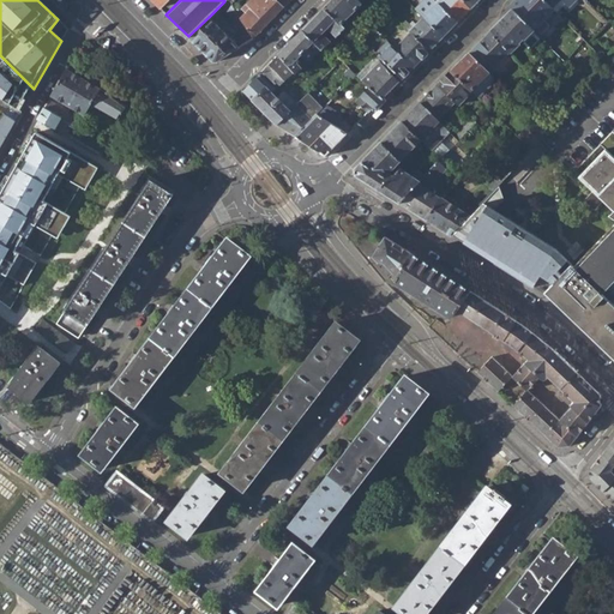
[(224,0),(224,1),(221,5),(241,35),(236,38),(242,44),(254,36),(253,35),(241,17),(234,7),(228,0),(224,0)]
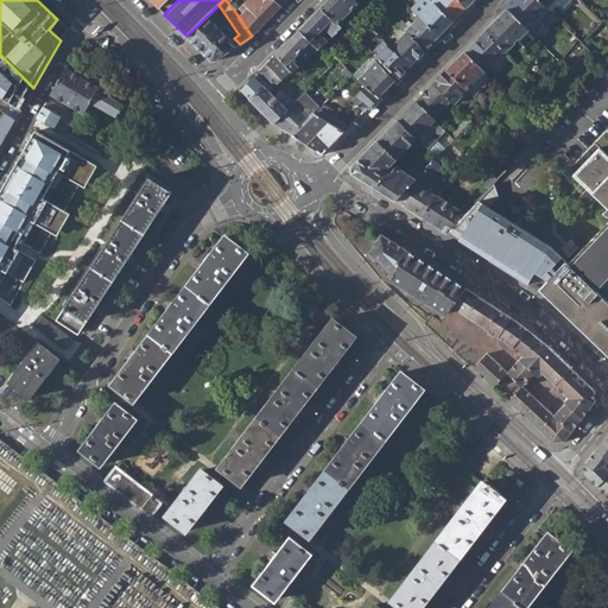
[(247,8),(239,17),(251,35),(278,7),(271,0),(246,0),(244,4),(247,8)]
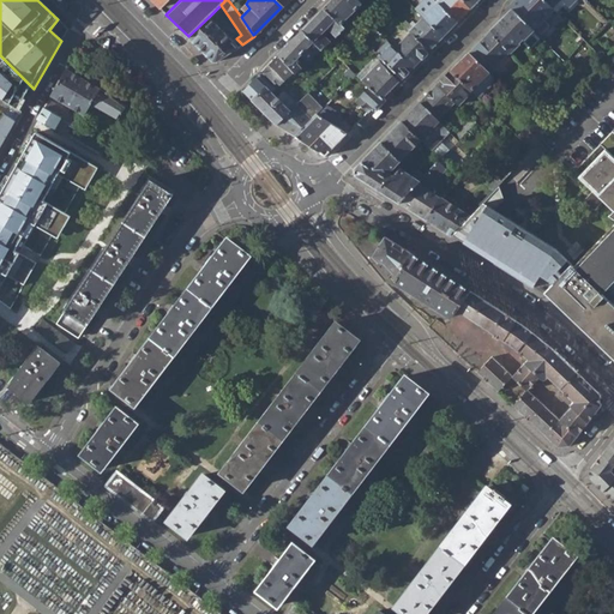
[(330,0),(324,7),(341,24),(359,5),(355,1),(354,0),(330,0)]
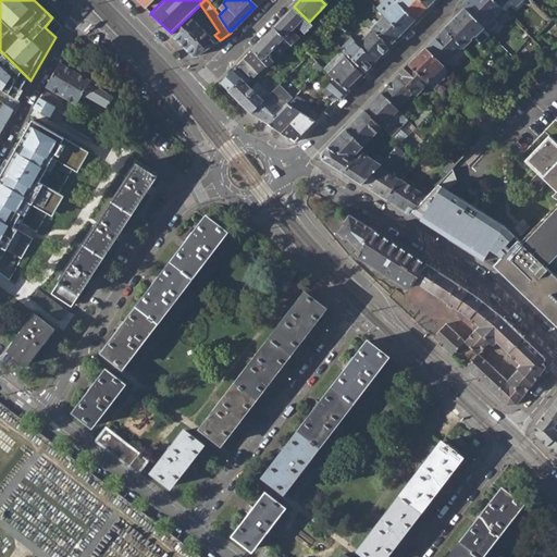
[(403,33),(415,20),(397,2),(394,0),(388,0),(382,8),(383,9),(381,12),(385,16),(403,33)]
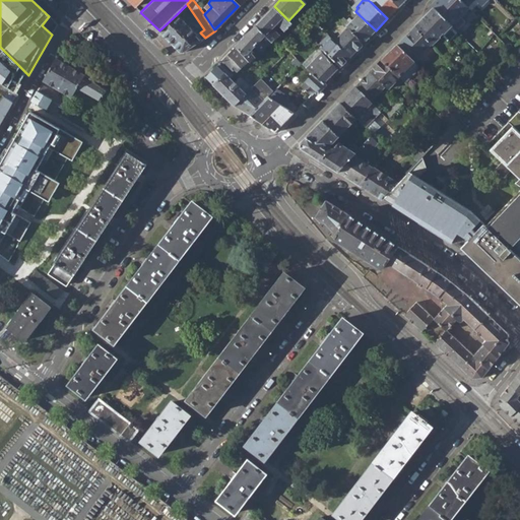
[(368,0),(371,2),(387,18),(399,6),(392,0),(368,0)]
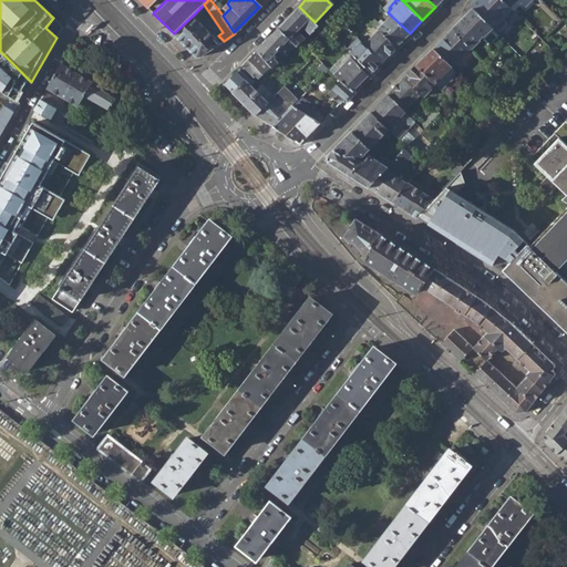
[(473,9),(492,28),(494,26),(502,32),(509,23),(503,17),(507,12),(511,9),(509,7),(502,0),(474,0),(470,4),(473,9)]
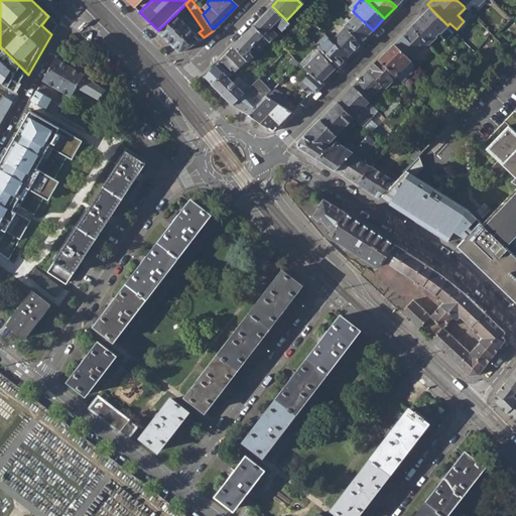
[(253,25),(270,42),(274,38),(278,35),(270,27),(274,23),(282,31),(290,23),(286,20),(272,6),(253,25)]
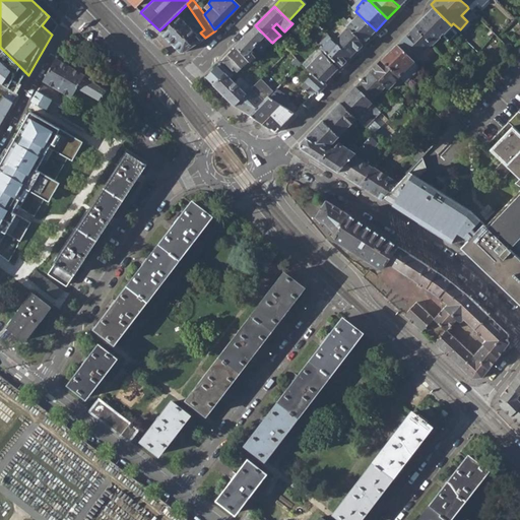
[(431,43),(432,44),(443,33),(445,35),(452,26),(451,25),(434,8),(414,26),(431,43)]
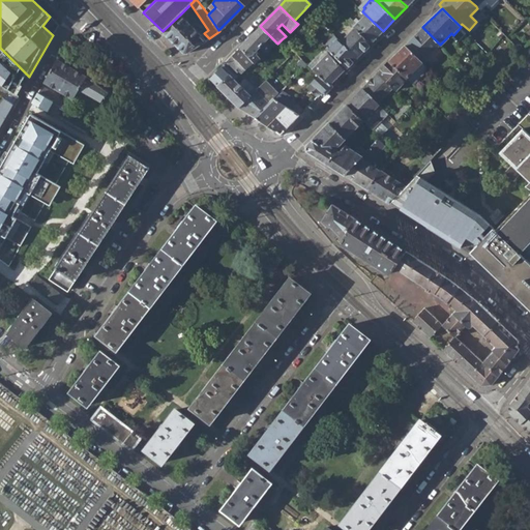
[(488,18),(477,8),(474,11),(483,22),(488,18)]
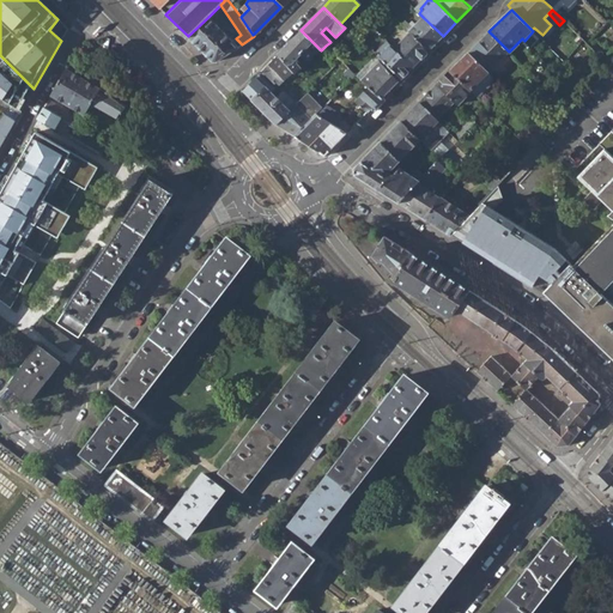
[(238,47),(208,17),(188,36),(213,61),(217,61),(238,47)]
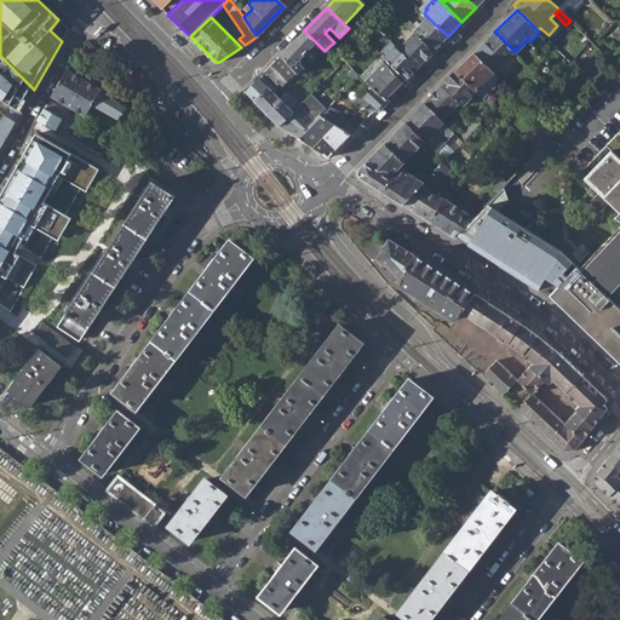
[(414,33),(434,51),(448,36),(429,18),(414,32),(414,33)]
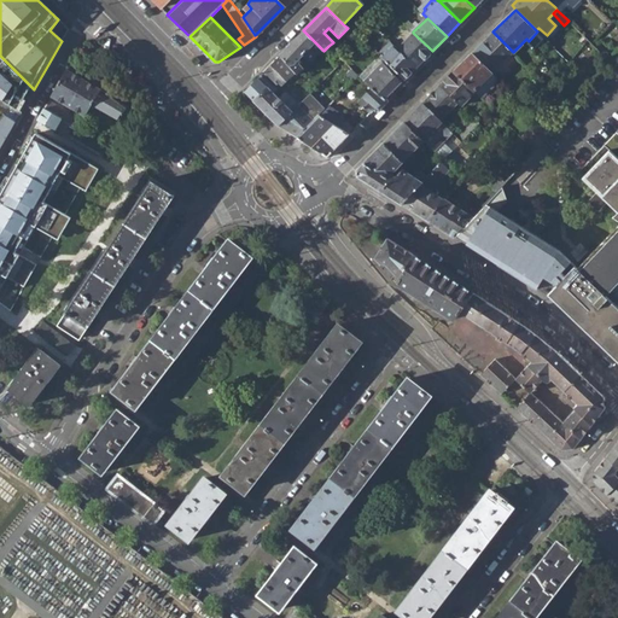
[(324,51),(303,30),(280,54),(298,75),(307,68),(303,64),(302,65),(297,60),(303,54),(305,57),(307,56),(313,60),(324,51)]
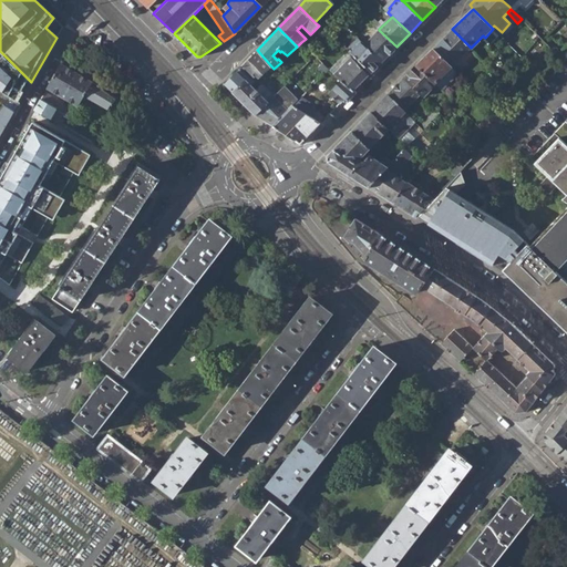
[(432,49),(451,66),(456,60),(470,47),(452,29),(432,49)]
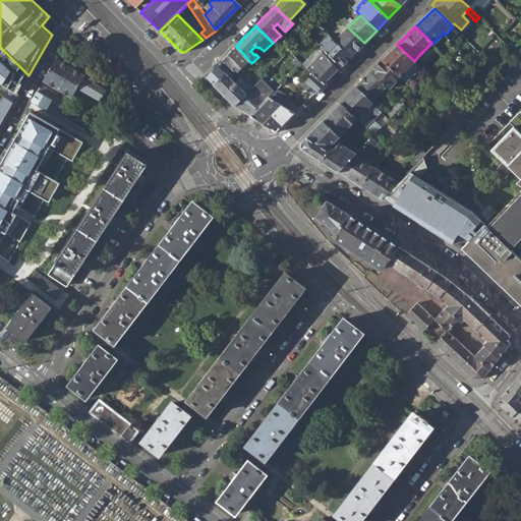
[(335,42),(350,57),(364,43),(348,27),(335,42)]
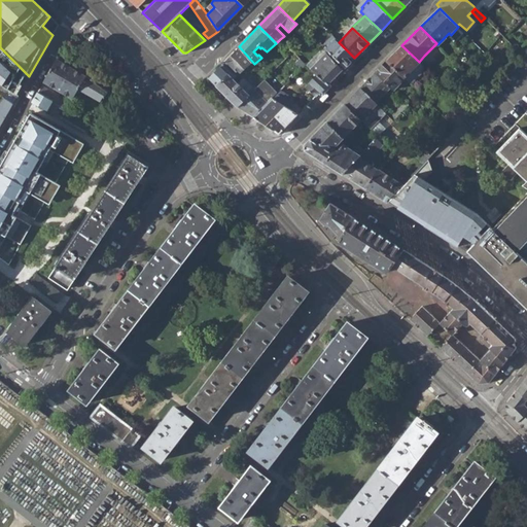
[(327,50),(345,67),(354,58),(339,42),(334,38),(324,47),(327,50)]
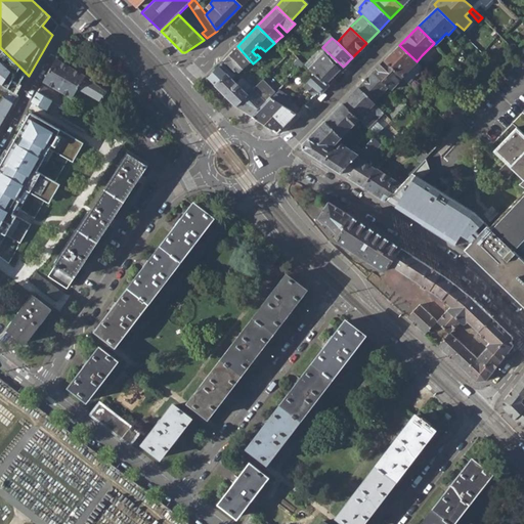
[(462,48),(466,52),(473,44),(470,41),(462,48)]
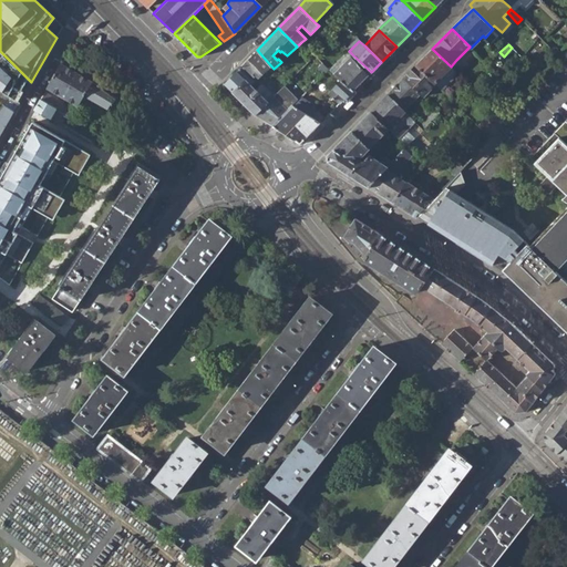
[(434,82),(435,83),(451,66),(432,49),(416,65),(434,82)]
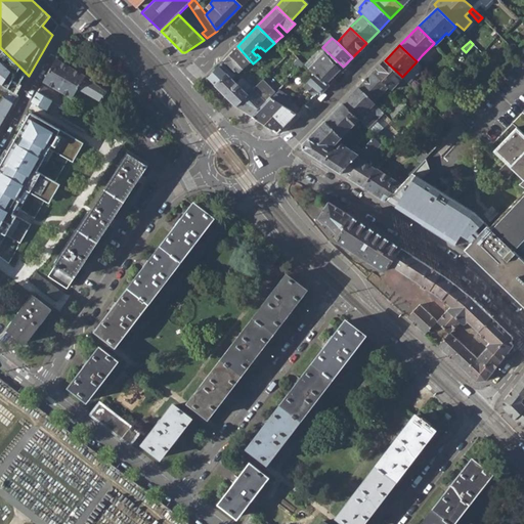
[(237,46),(221,62),(229,71),(233,76),(236,77),(239,76),(253,63),(237,46)]
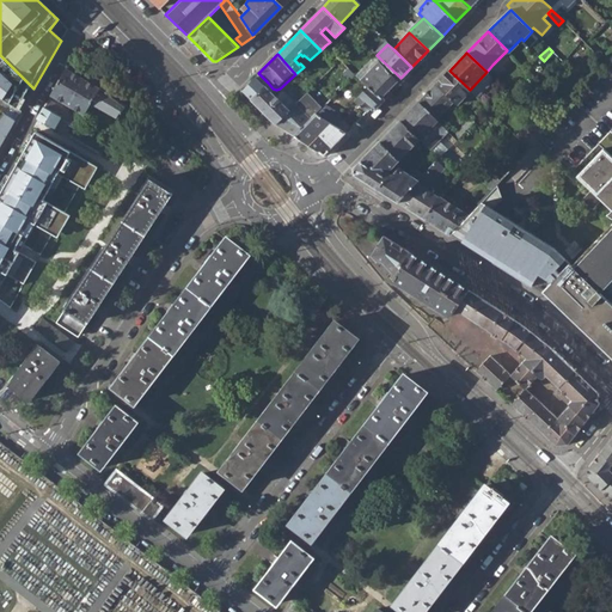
[(0,55),(0,78),(13,91),(7,102),(20,110),(34,89),(8,63),(0,55)]
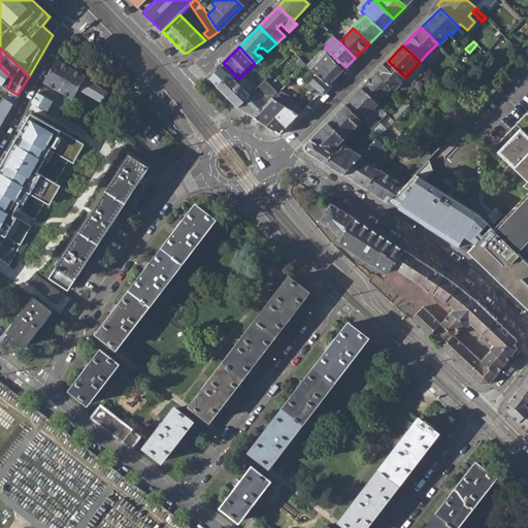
[(317,74),(329,85),(345,67),(328,51),(310,69),(317,74)]
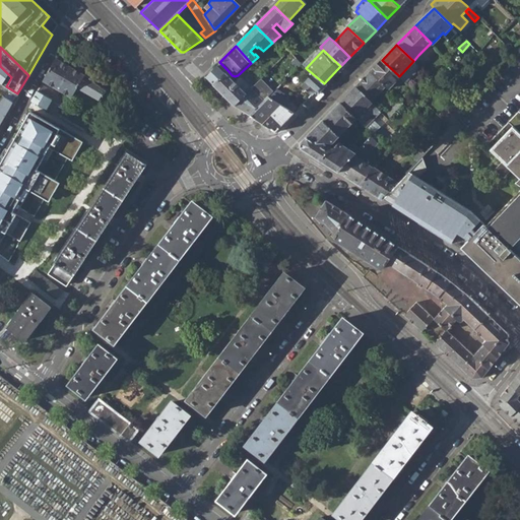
[(413,61),(416,64),(423,58),(418,55),(413,61)]
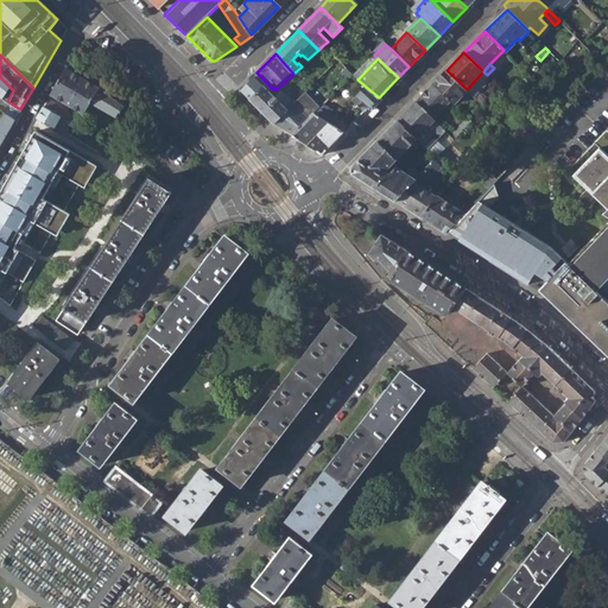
[(89,75),(86,81),(65,69),(50,94),(76,109),(74,114),(71,118),(63,113),(64,111),(46,100),(43,107),(64,120),(76,127),(84,113),(100,87),(103,82),(89,75)]
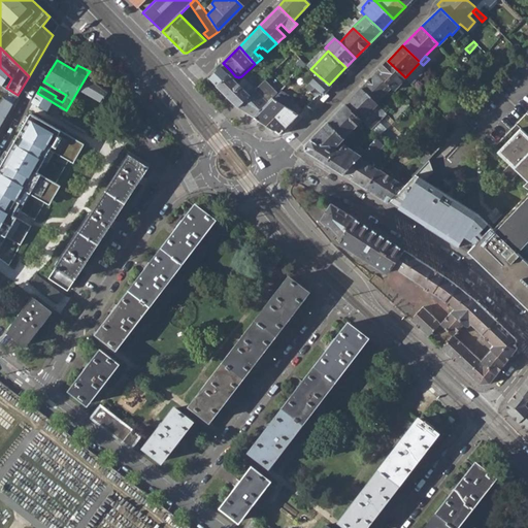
[(391,87),(393,89),(405,77),(404,76),(388,61),(376,72),(391,87)]
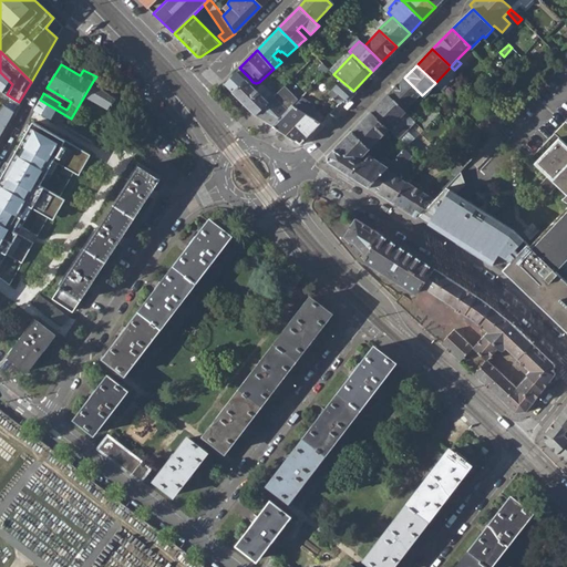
[(454,70),(451,66),(435,83),(442,90),(457,73),(454,70)]
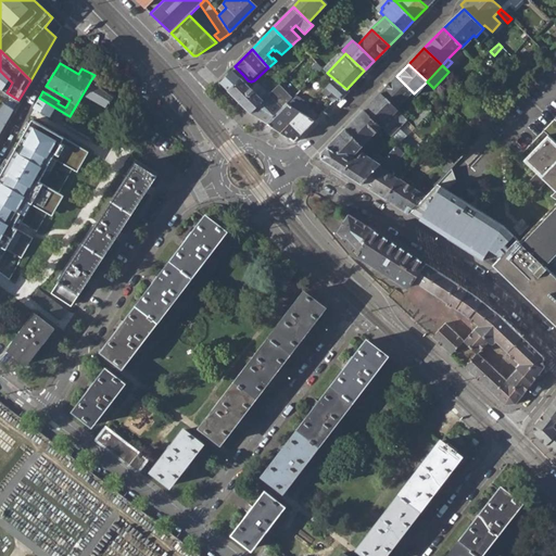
[(219,83),(228,90),(240,78),(243,75),(235,66),(219,83)]
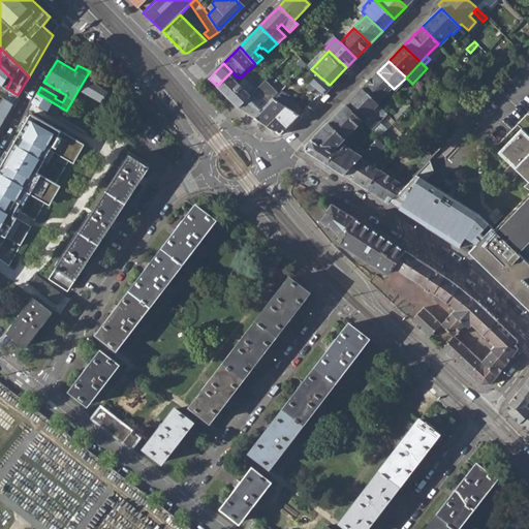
[(362,88),(376,102),(392,87),(377,72),(362,88)]
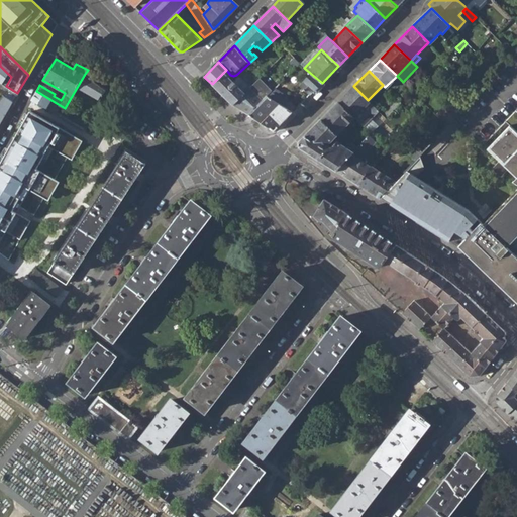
[(232,82),(228,78),(223,73),(212,84),(232,105),(243,93),(236,87),(241,82),(237,77),(232,82)]
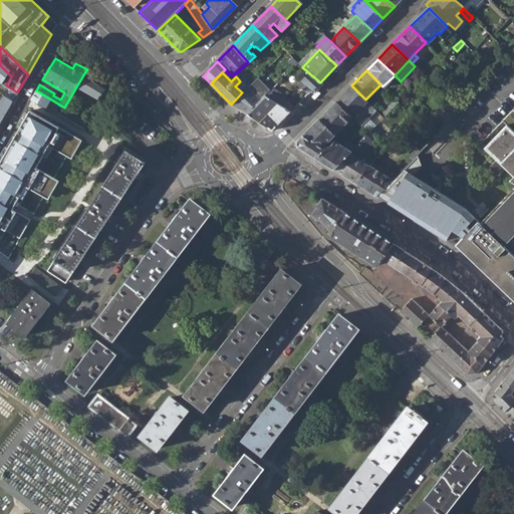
[(297,84),(308,93),(320,82),(308,72),(297,84)]
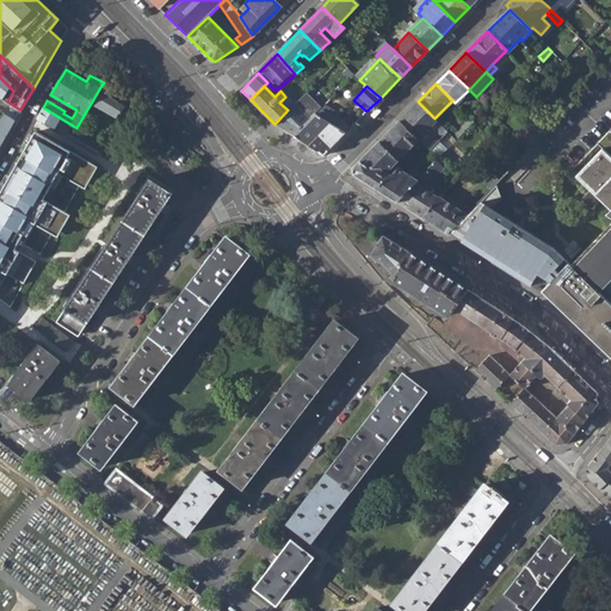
[(124,106),(100,87),(85,113),(94,119),(102,109),(117,118),(124,106)]
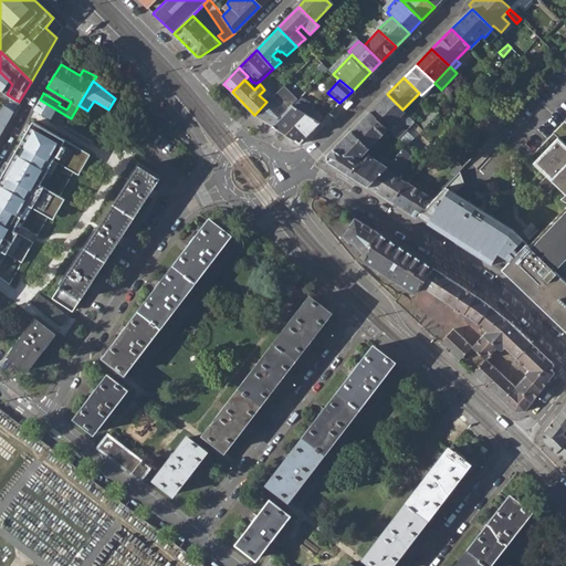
[(473,88),(482,97),(486,92),(478,84),(473,88)]
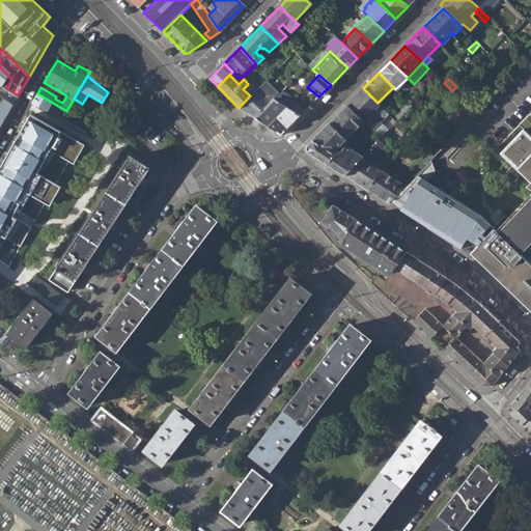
[(14,104),(18,95),(6,88),(0,84),(0,95),(1,96),(14,104)]
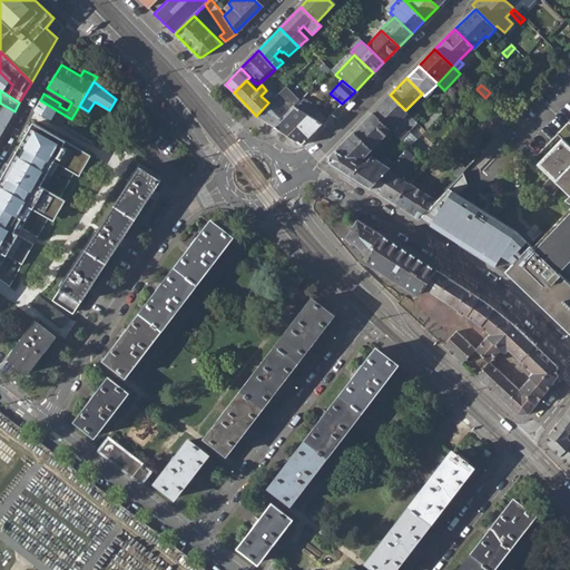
[(69,107),(45,92),(43,94),(60,104),(59,106),(67,110),(69,107)]
